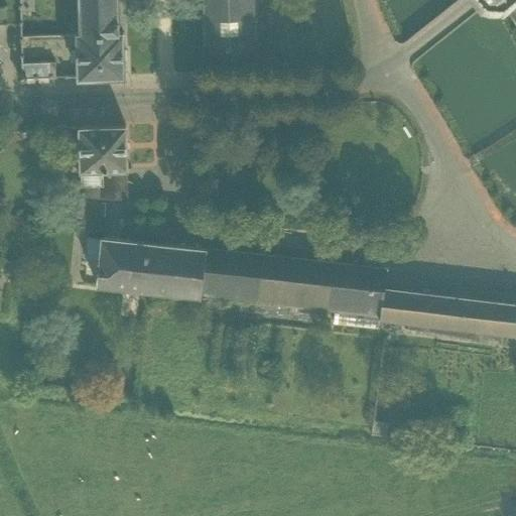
[(78,0),(79,31),(75,31),(77,76),(77,79),(126,78),(124,30),(120,30),(119,0),(203,0),(205,72),(255,70),(253,0),(78,0)]
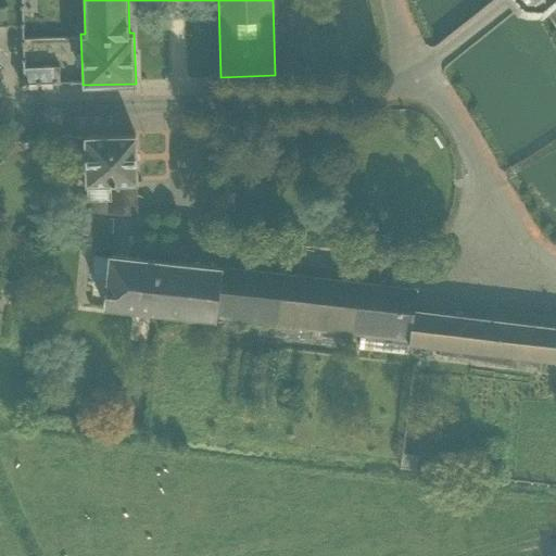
[(555,0),(508,0),(518,10),(520,11),(525,12),(528,13),(532,13),(534,13),(538,13),(540,12),(542,14),(544,12),(547,10),(555,23),(555,0)]
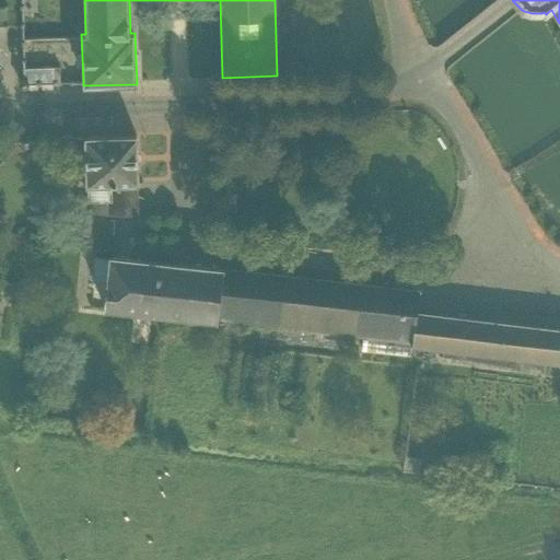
[(60,68),(23,68),(23,78),(22,78),(22,81),(21,81),(21,82),(20,83),(20,84),(20,86),(22,88),(24,89),(25,89),(26,88),(27,86),(27,85),(27,84),(38,84),(60,83),(60,68)]
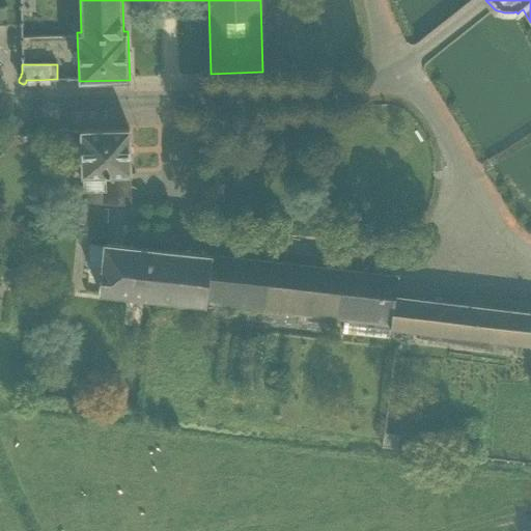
[(26,127),(22,127),(19,128),(18,130),(17,132),(18,135),(21,138),(26,138),(29,136),(29,132),(29,129),(26,127)]
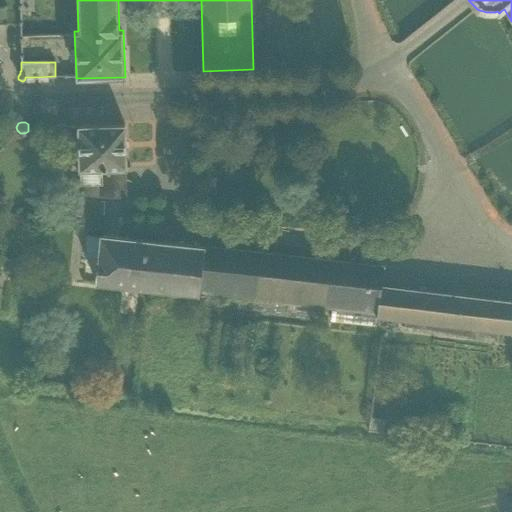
[(126,123),(78,124),(78,125),(82,200),(65,201),(66,216),(82,215),(83,229),(105,228),(104,200),(101,199),(127,198),(126,168),(128,168),(126,123)]
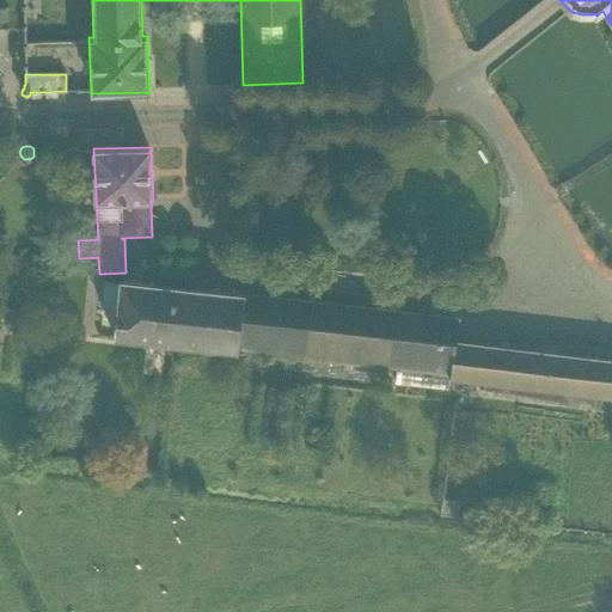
[(238,352),(244,292),(120,279),(120,281),(103,279),(99,306),(116,307),(114,338),(130,340),(140,341),(238,352)]
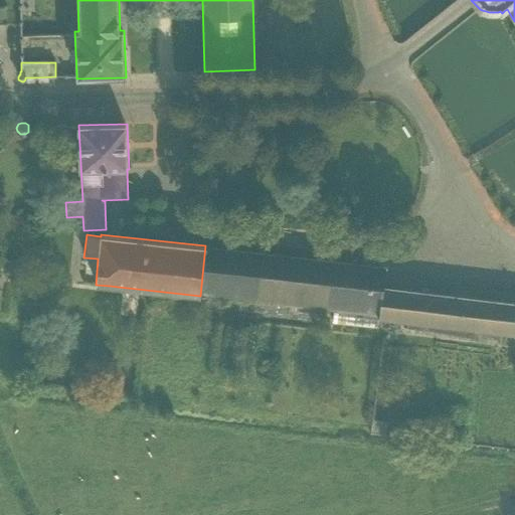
[(205,245),(200,296),(290,306),(298,307),(334,311),(333,323),(378,328),(379,319),(384,320),(406,322),(405,333),(499,344),(501,332),(514,333),(514,302),(384,287),(386,266),(205,245)]
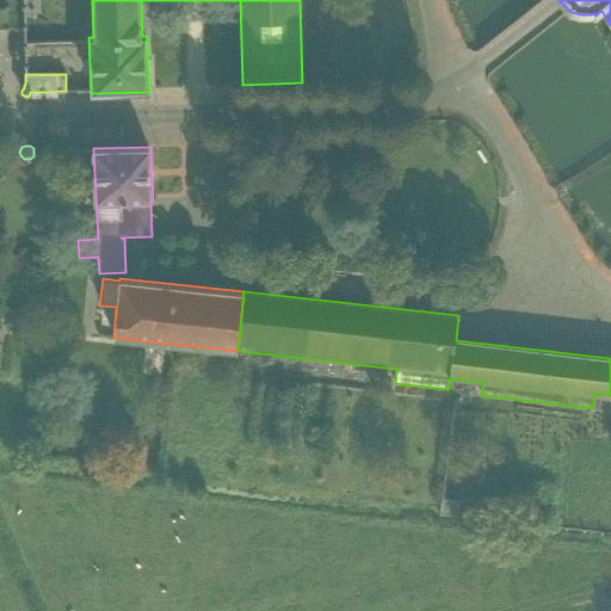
[(352,380),(353,364),(344,363),(341,378),(352,380)]
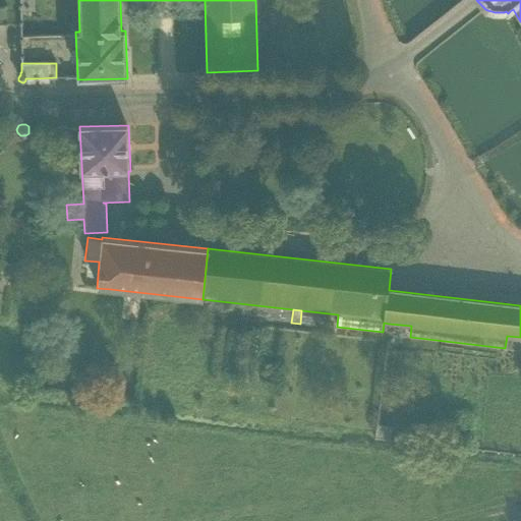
[(391,439),(393,426),(378,424),(377,437),(391,439)]
